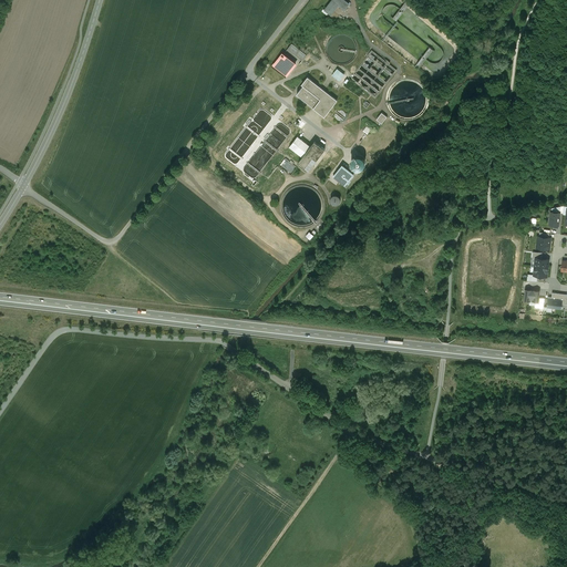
[(343,0),(332,0),(326,10),(331,14),(338,4),(344,10),(349,4),(343,0)]
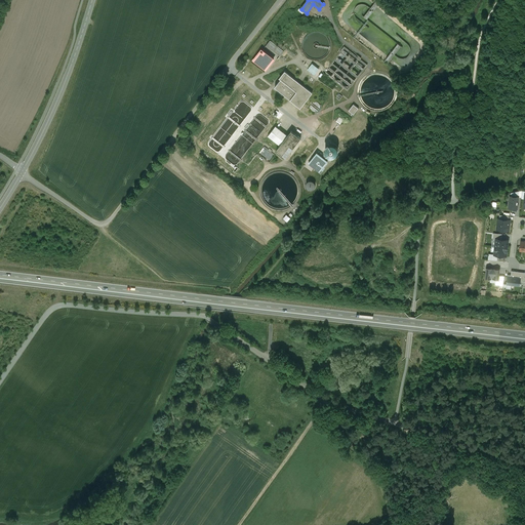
[(312,64),(308,69),(315,74),(319,69),(312,64)]
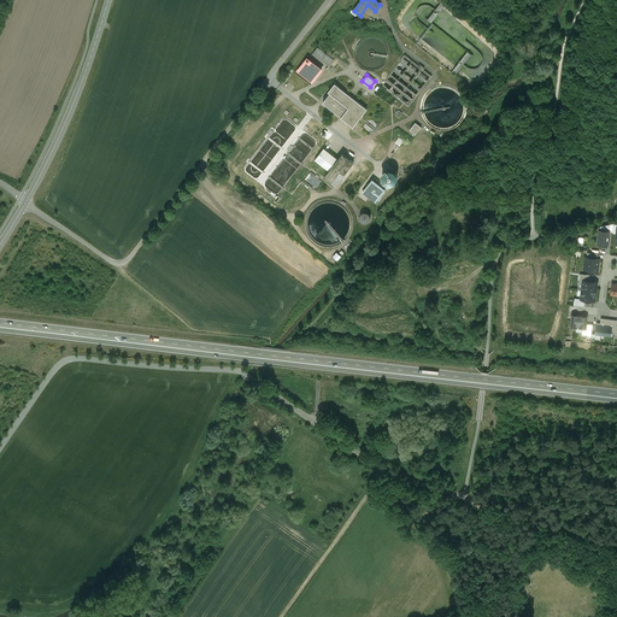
[(368,109),(335,83),(329,92),(330,93),(323,103),(353,125),(368,109)]
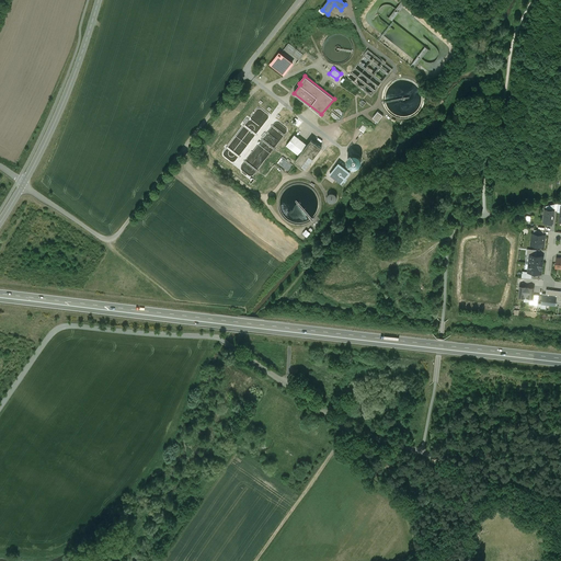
[(384,115),(378,111),(373,117),(378,122),(384,115)]
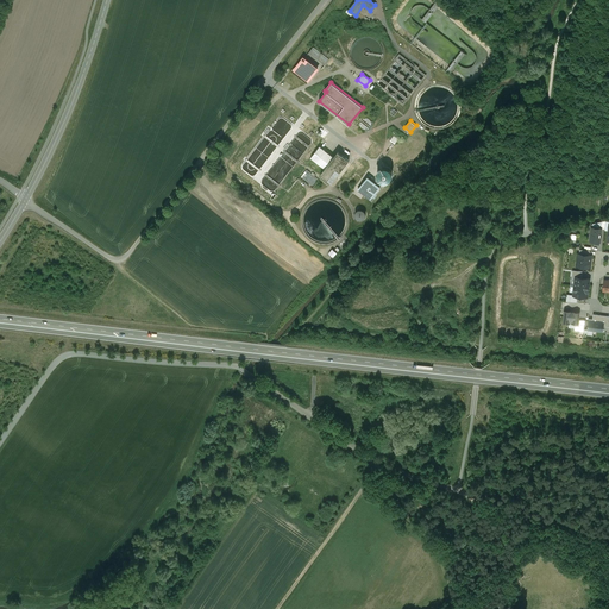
[(399,138),(393,133),(388,139),(390,140),(395,144),(399,138)]
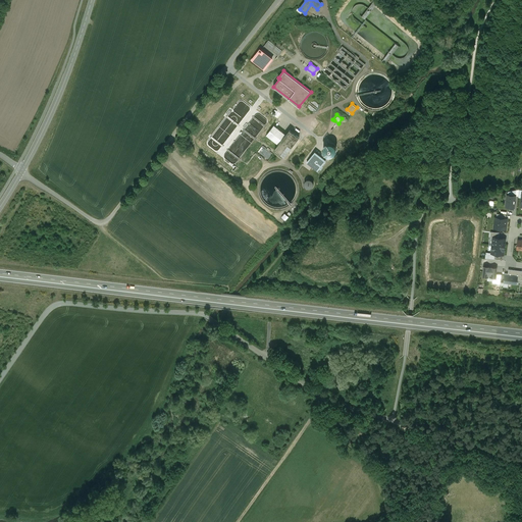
[(275,144),(284,134),(274,124),(265,135),(275,144)]
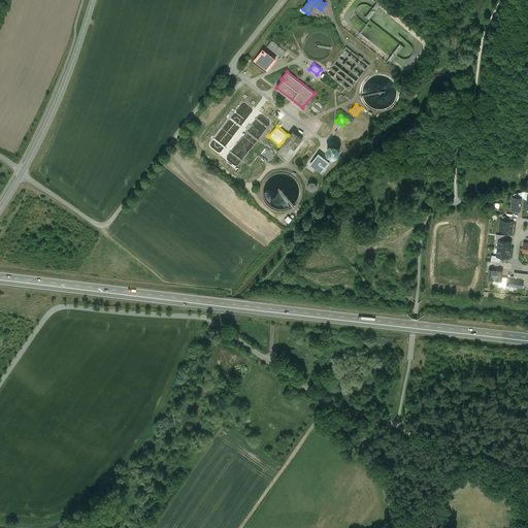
[(344,141),(347,140),(348,141),(349,140),(348,139),(348,136),(348,134),(347,132),(344,130),(342,129),(339,130),(337,131),(336,133),(335,135),(335,138),(337,140),(339,141),(341,142),(344,141)]
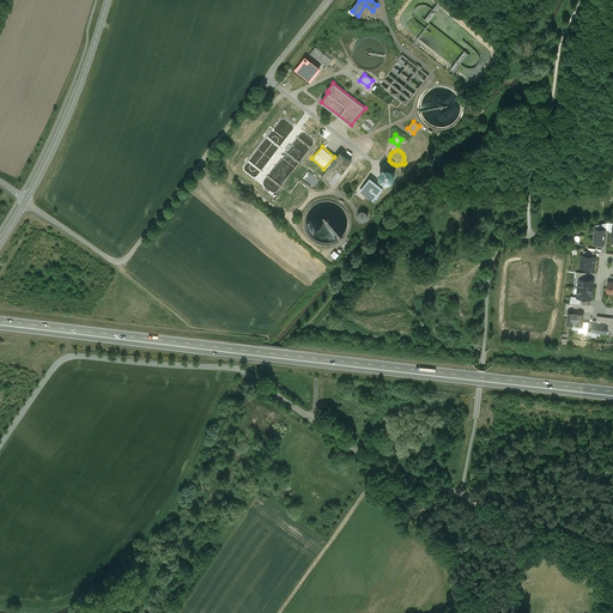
[(340,153),(322,175),(334,184),(351,162),(340,153)]
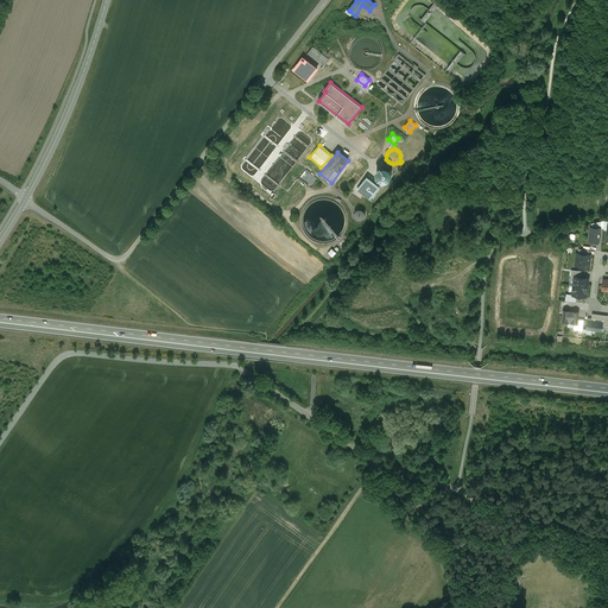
[(385,163),(374,176),(378,178),(382,182),(393,169),(385,163)]
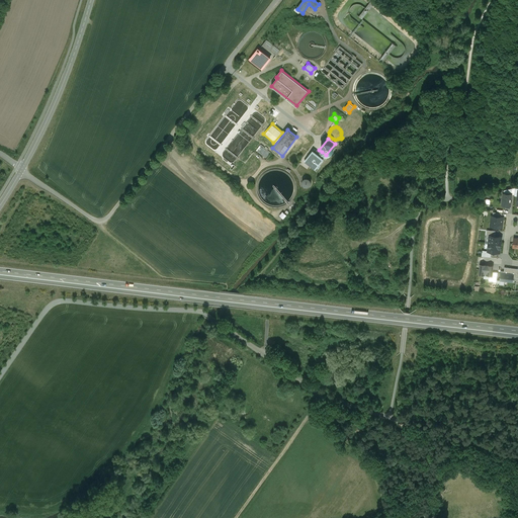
[(271,153),(260,145),(255,152),(266,160),(271,153)]
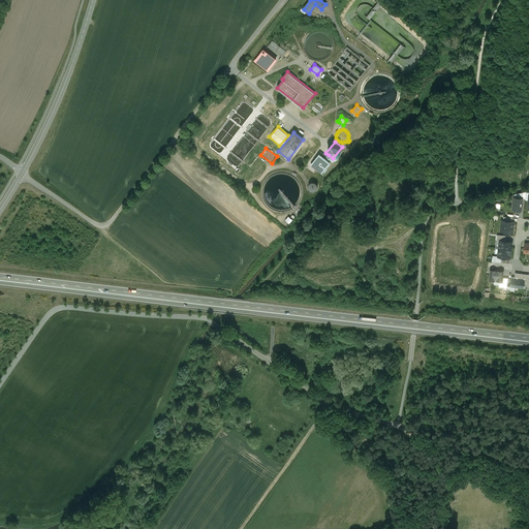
[(324,152),(314,165),(322,172),(329,164),(323,161),(329,155),(325,153),(324,152)]
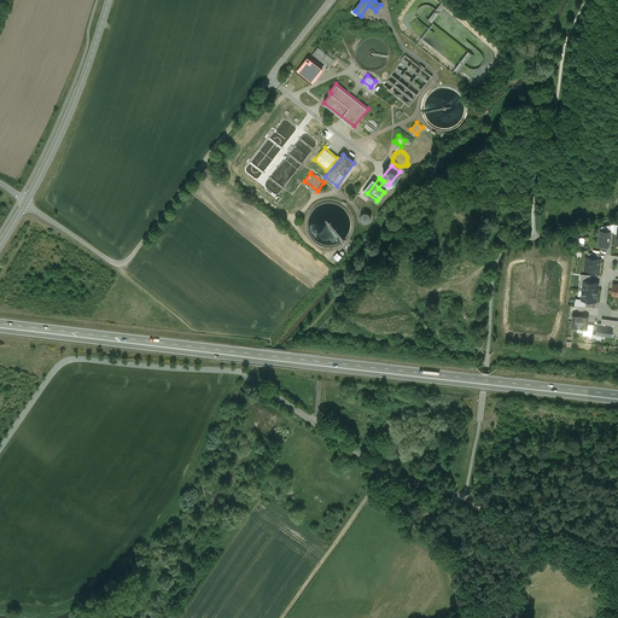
[(384,181),(378,188),(384,192),(389,185),(384,181)]
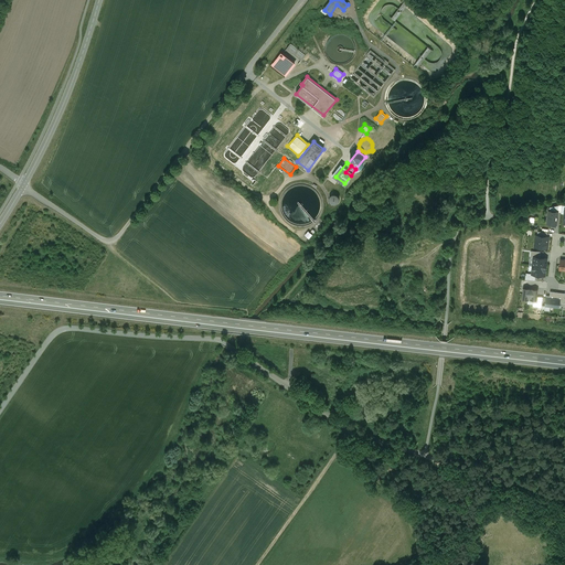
[(558,212),(548,211),(547,224),(556,225),(558,212)]
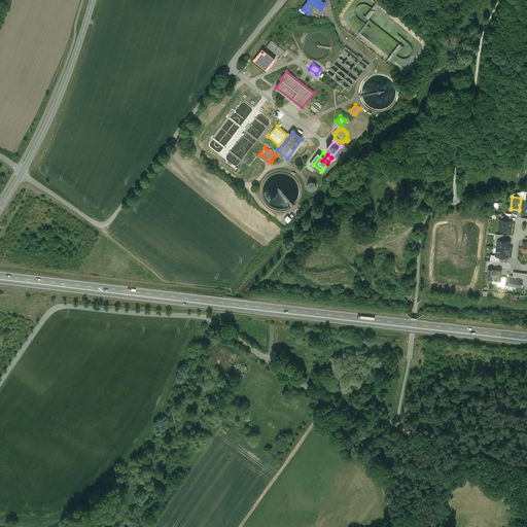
[(501,220),(499,231),(511,232),(512,226),(511,225),(512,221),(511,221),(501,220)]
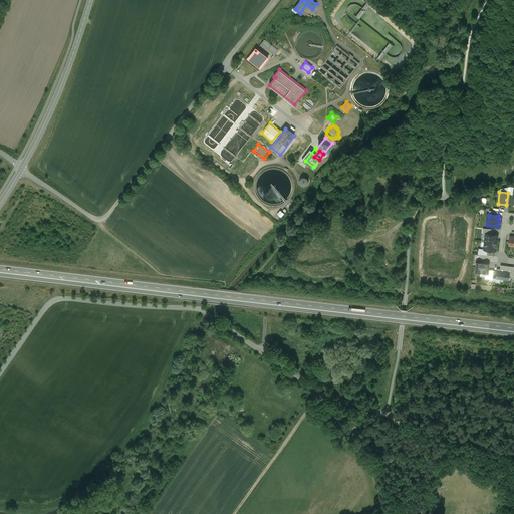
[(492,234),(486,234),(486,235),(485,242),(497,243),(497,239),(497,235),(492,234)]
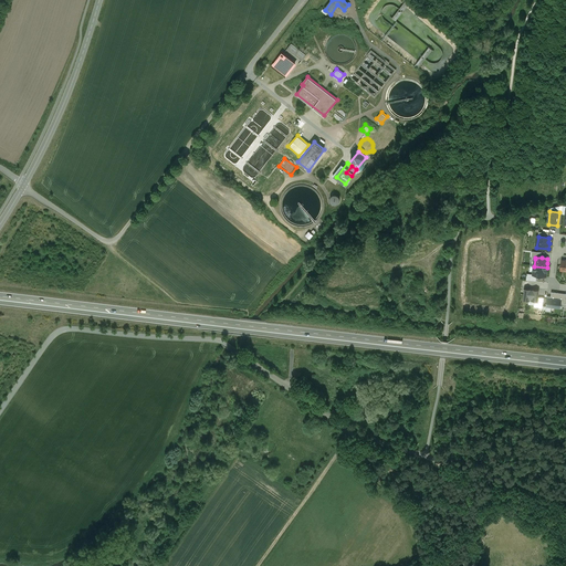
[(547,268),(534,266),(533,274),(533,275),(536,275),(546,276),(546,272),(547,272),(547,268)]
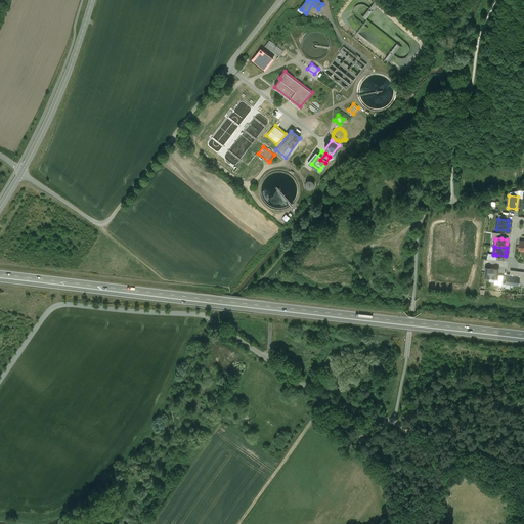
[(498,269),(486,267),(484,277),(489,278),(489,277),(495,278),(497,278),(497,275),(498,269)]
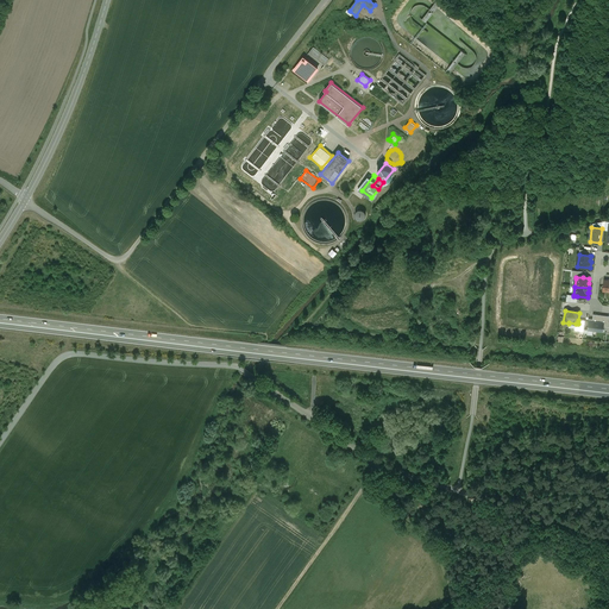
[(589,319),(589,321),(604,322),(604,326),(608,327),(608,316),(594,314),(592,319),(589,319)]
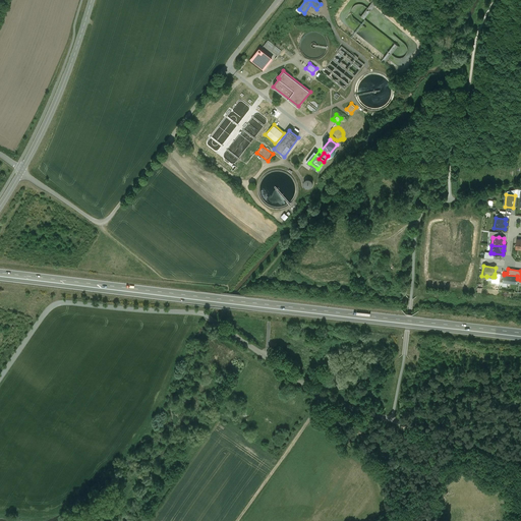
[(495,274),(495,277),(493,277),(491,282),(500,283),(501,274),(495,274)]
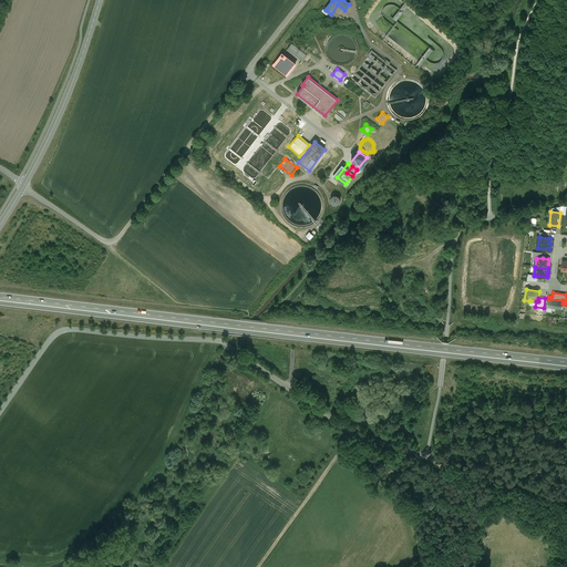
[(563,303),(563,300),(548,299),(547,308),(562,309),(563,303)]
